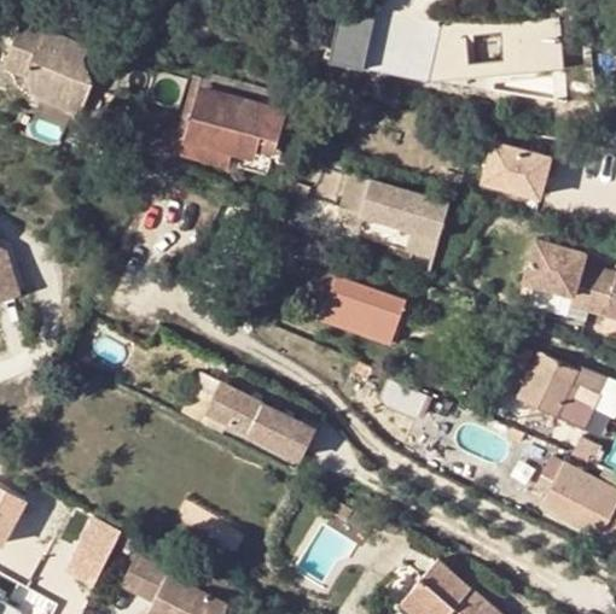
[(452,24),(350,13),(346,60),(447,71),(452,24)]
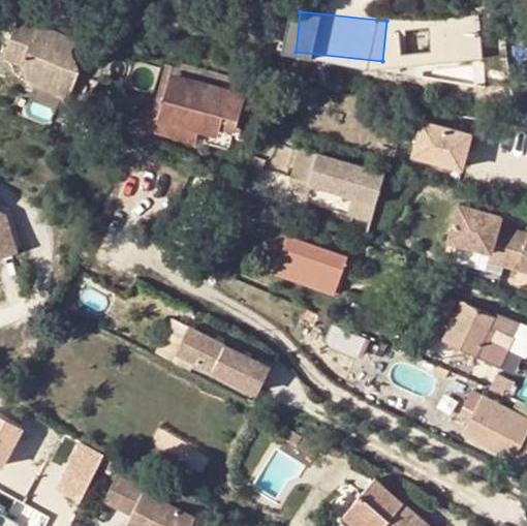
[(489,11),(467,14),(472,47),(442,52),(439,29),(410,33),(413,56),(382,61),(381,71),(495,55),(489,11)]
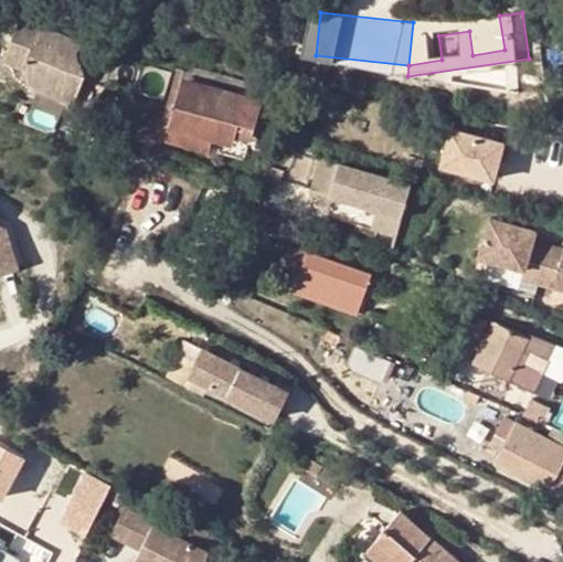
[(499,16),(413,22),(409,65),(442,60),(438,35),(469,31),(473,55),(505,50),(499,16)]
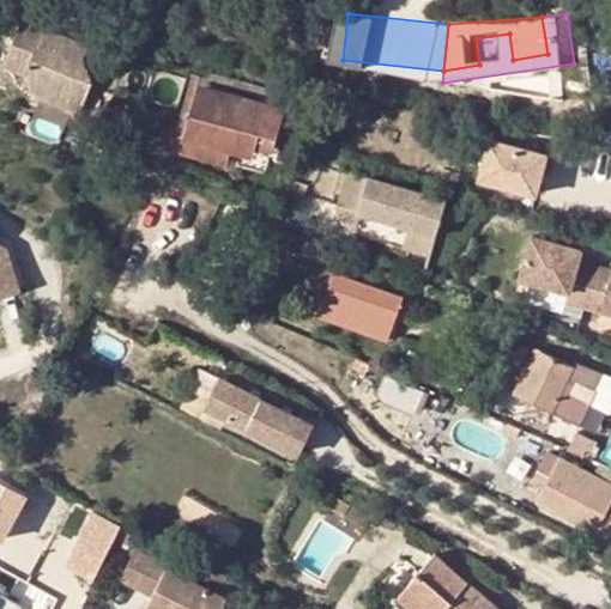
[(25,78),(41,102),(83,115),(92,84),(84,62),(88,52),(22,30),(7,72),(25,78)]
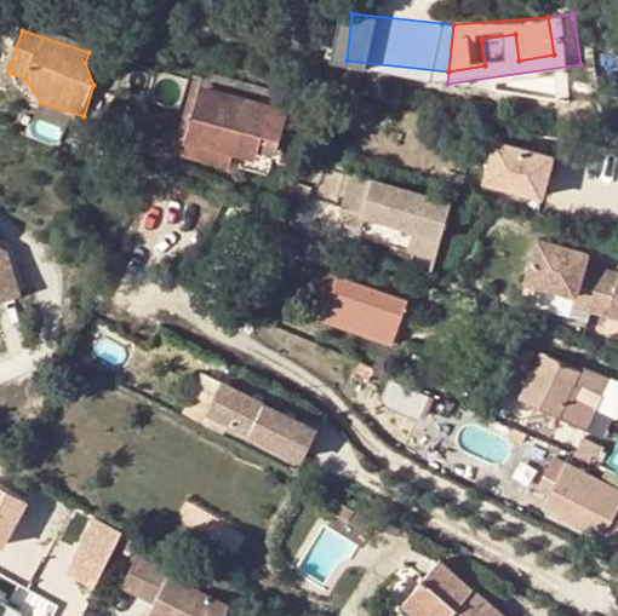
[(448,72),(347,61),(345,74),(447,84),(448,72)]
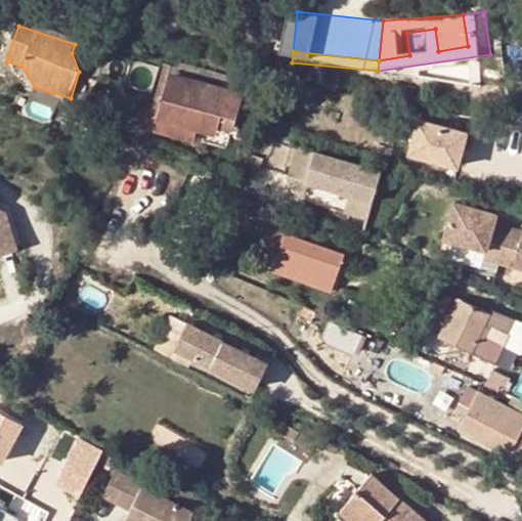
[(173,62),(171,69),(169,79),(231,96),(235,80),(173,62)]
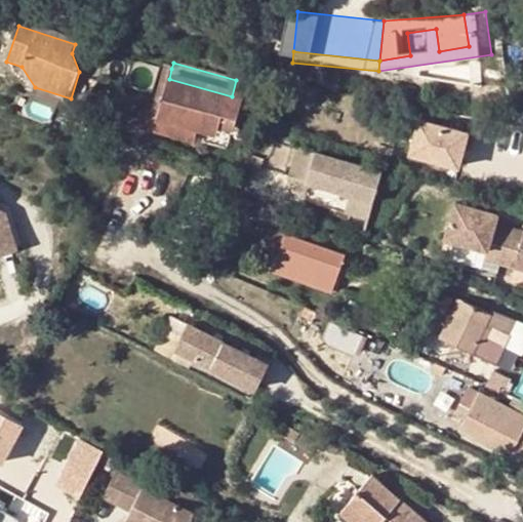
[(164,67),(151,112),(159,114),(169,79),(171,69),(164,67)]
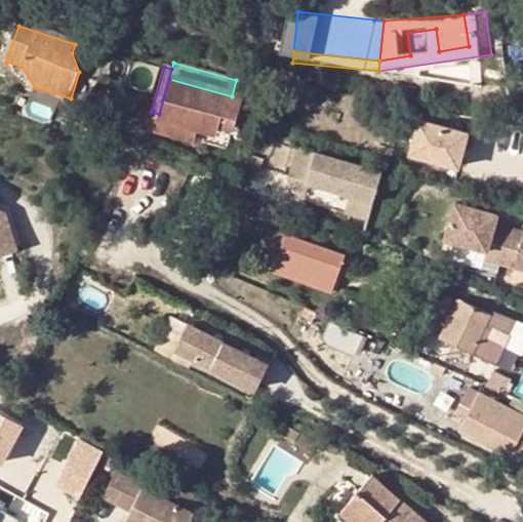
[(218,125),(233,129),(241,98),(232,96),(169,79),(159,114),(158,117),(198,129),(199,123),(218,128),(218,125)]
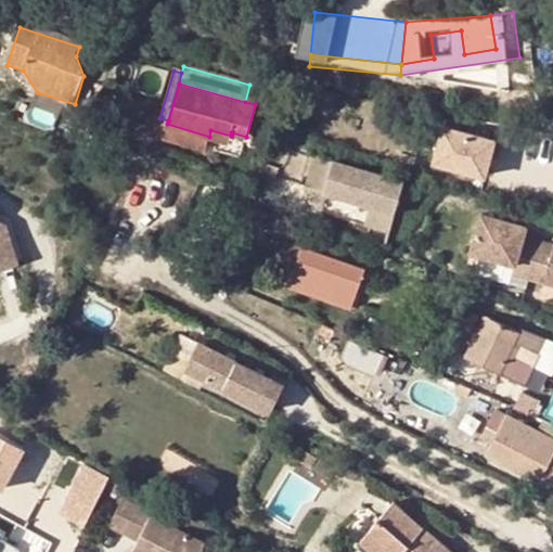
[(239,162),(246,137),(231,132),(231,136),(210,130),(209,137),(167,124),(168,120),(159,118),(151,116),(145,137),(239,162)]
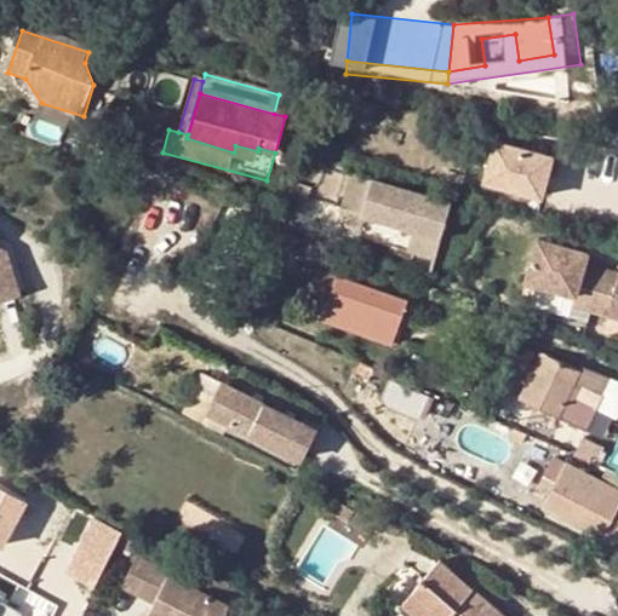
[(478,185),(541,202),(553,157),(490,140),(478,185)]
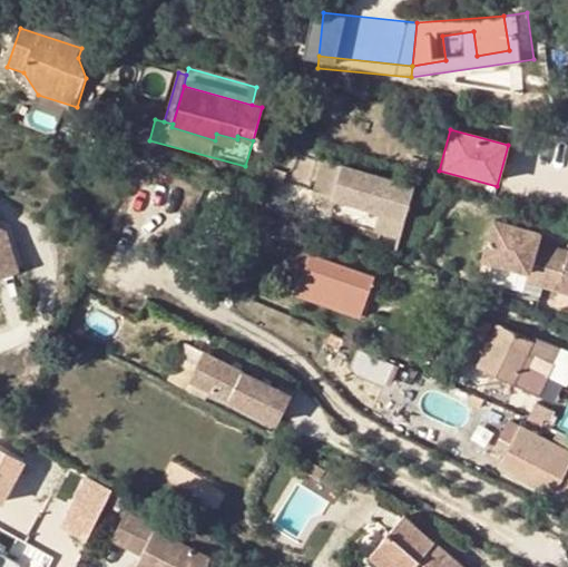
[(567,137),(556,137),(556,147),(567,147),(567,145),(567,144),(567,137)]
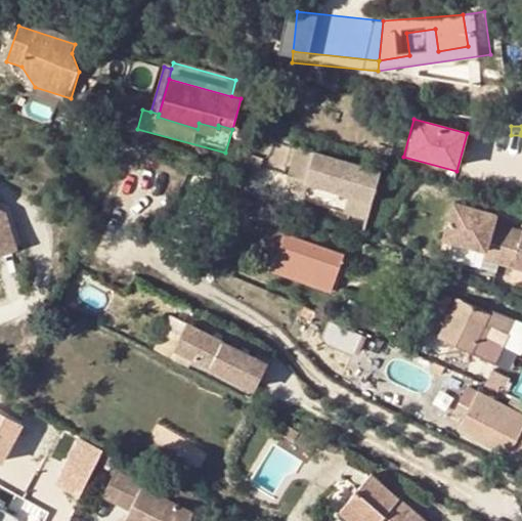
[(379,176),(296,148),(286,177),(347,198),(368,205),(379,176)]
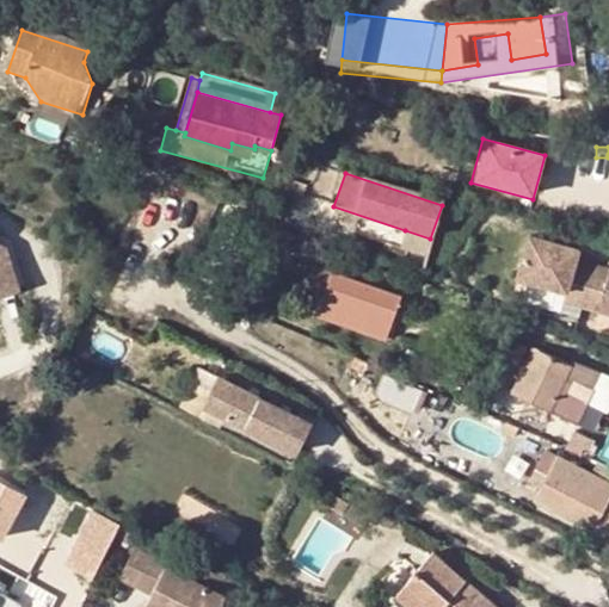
[(425,254),(430,239),(405,230),(400,245),(425,254)]
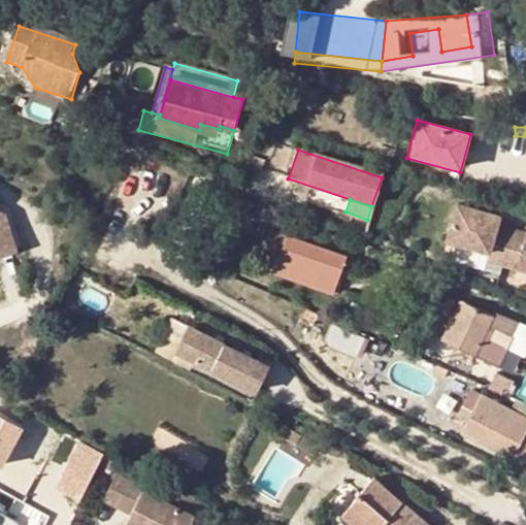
[(491,214),(460,204),(450,239),(492,252),(489,260),(525,271),(525,234),(499,226),(500,224),(490,221),(491,214)]
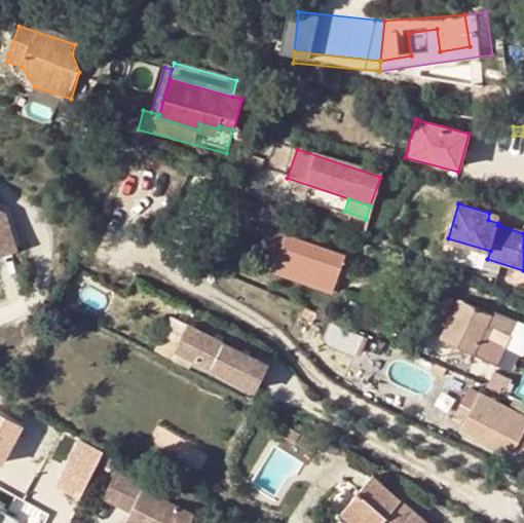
[(500,216),(489,213),(488,220),(498,223),(500,216)]
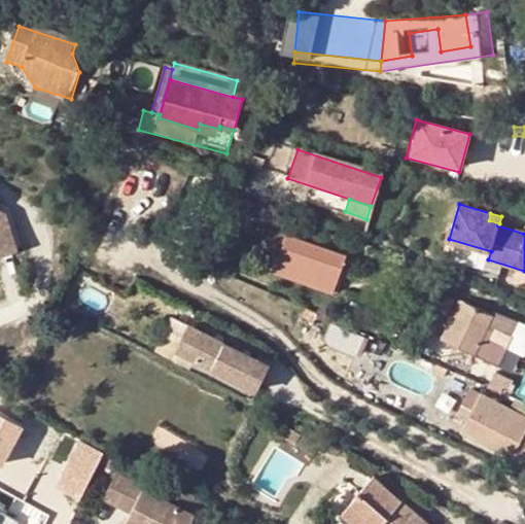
[(0,257),(10,254),(0,226),(0,257)]
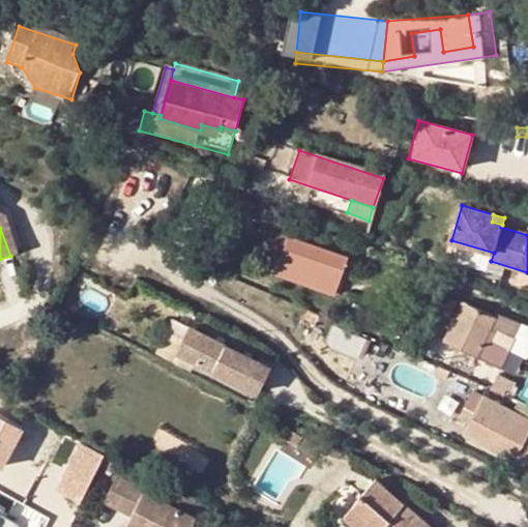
[(281,260),(341,282),(348,260),(288,239),(281,260)]
